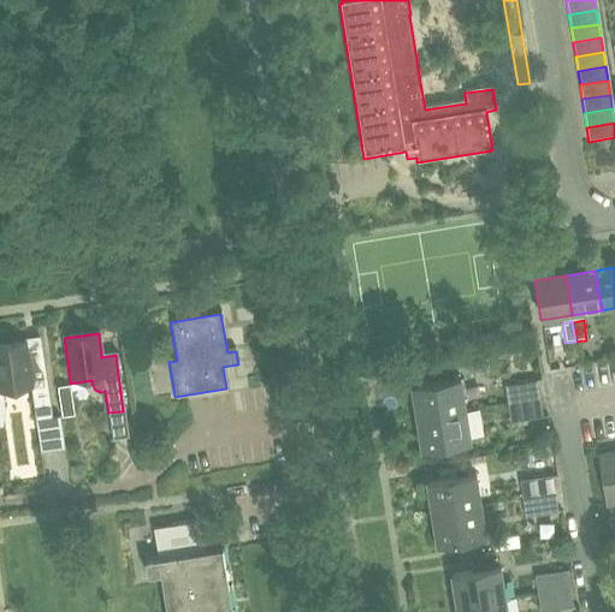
[(25,345),(25,343),(0,346),(0,413),(5,413),(3,393),(31,388),(36,422),(40,453),(65,451),(61,419),(52,421),(41,343),(25,345)]
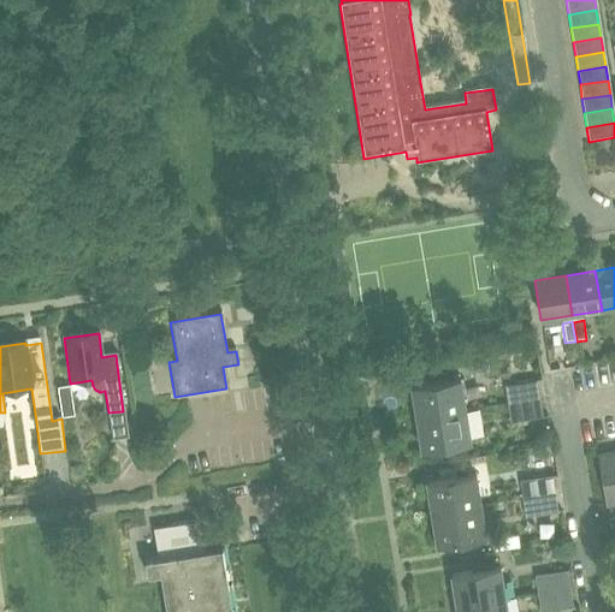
[(567,345),(563,351),(566,361),(571,364),(573,364),(578,360),(575,349),(569,345),(567,345)]
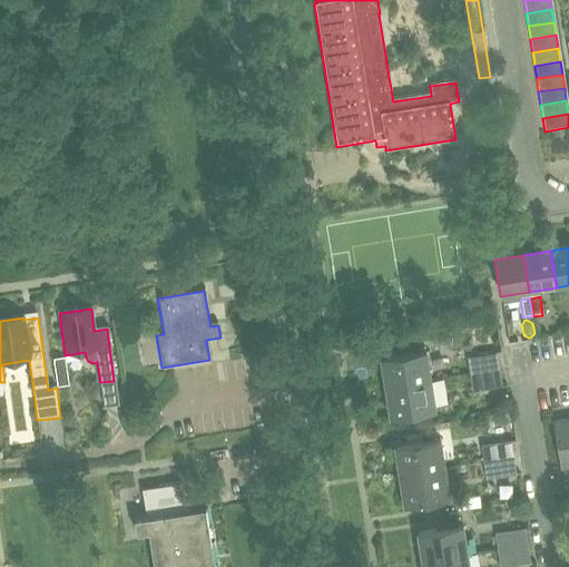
[(381,360),(385,389),(430,382),(425,353),(381,360)]
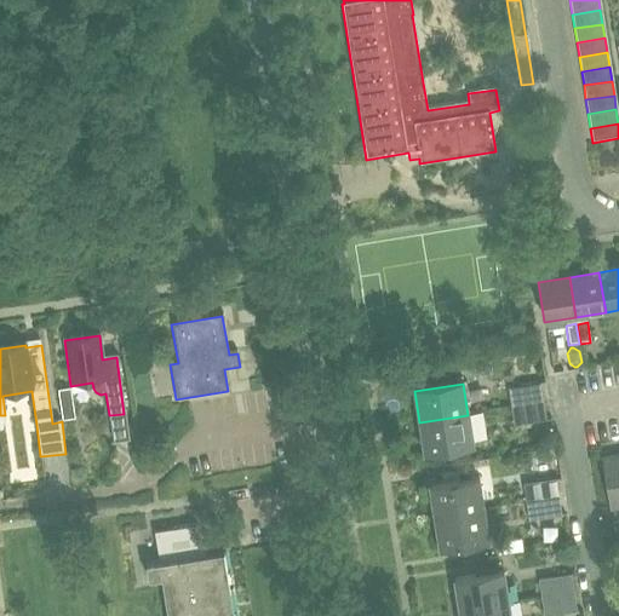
[(540,386),(508,391),(510,408),(543,403),(540,386)]
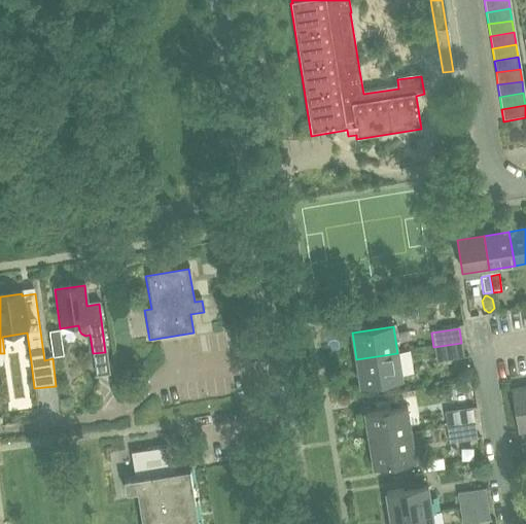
[(59,333),(49,334),(53,358),(62,357),(59,333)]
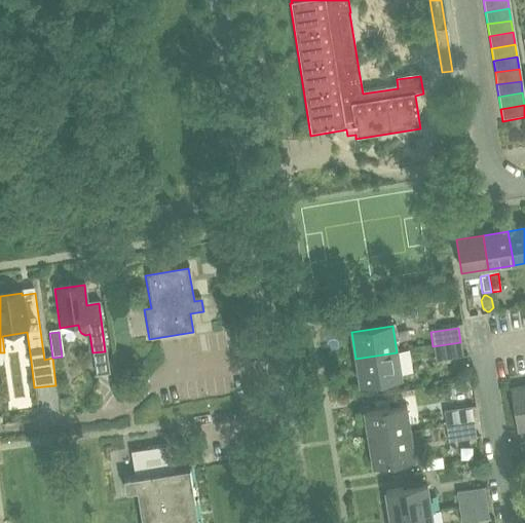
[(158,341),(159,350),(183,348),(182,338),(158,341)]
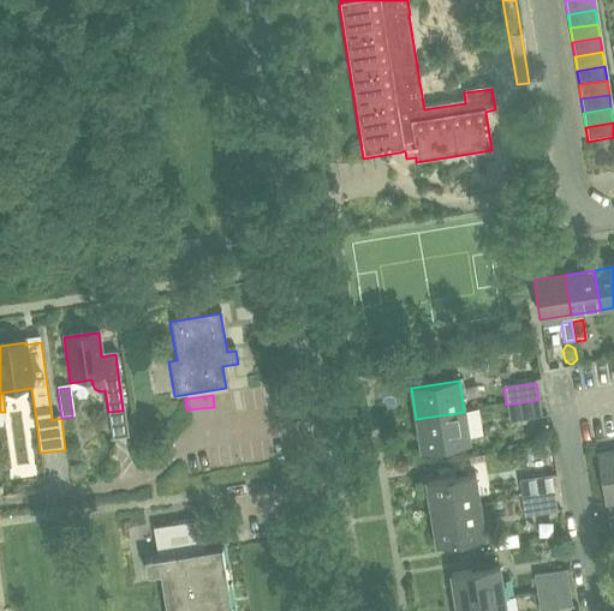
[(542,419),(538,400),(506,405),(508,425),(542,419)]
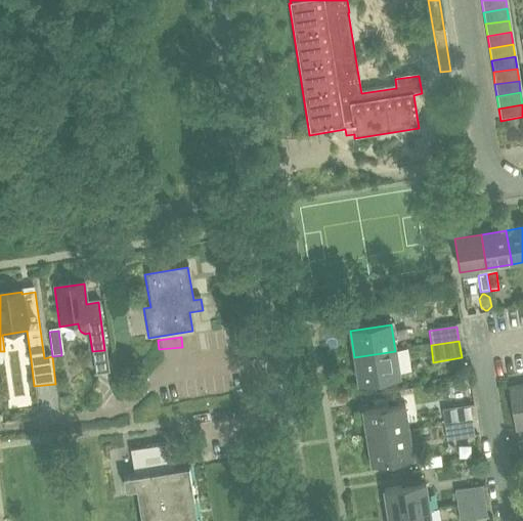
[(354,357),(359,384),(399,378),(395,351),(354,357)]
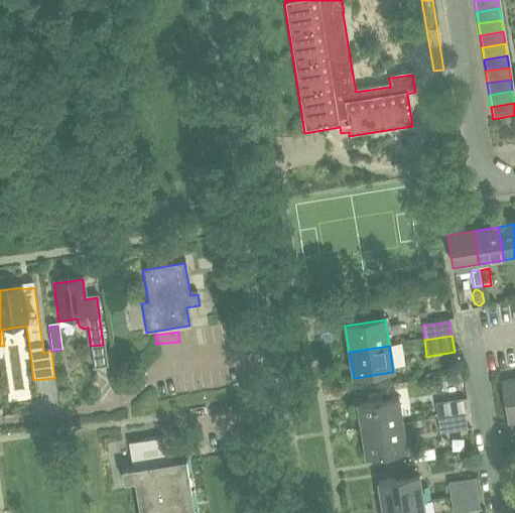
[(514,381),(500,384),(507,425),(514,423),(514,381)]
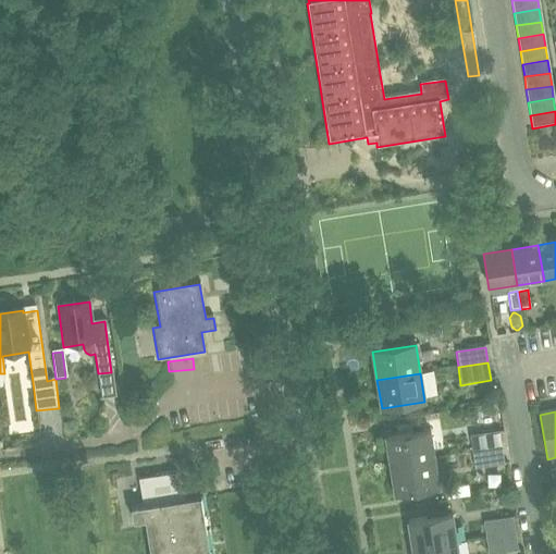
[(385,439),(390,467),(433,459),(428,432),(385,439)]
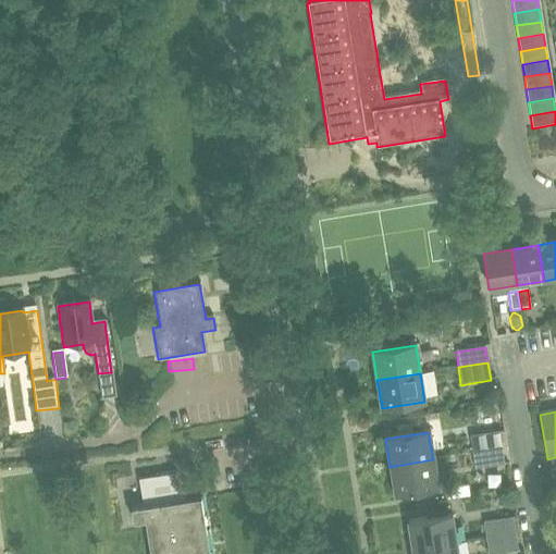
[(498,433),(469,438),(471,453),(501,448),(498,433)]
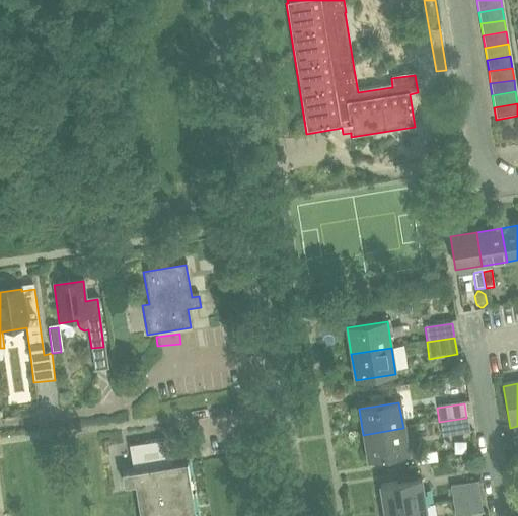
[(469,434),(466,418),(439,422),(442,438),(469,434)]
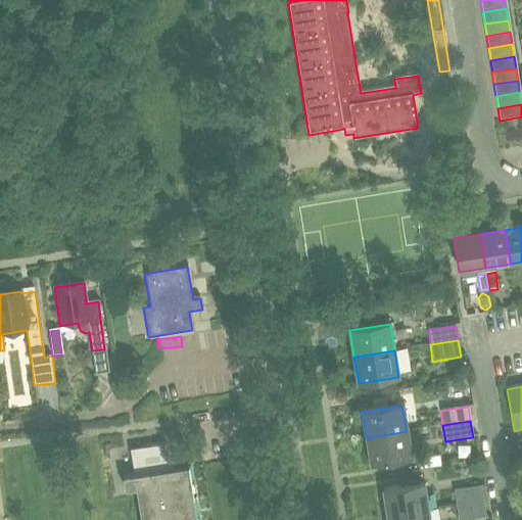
[(366,438),(370,465),(411,458),(407,431),(366,438)]
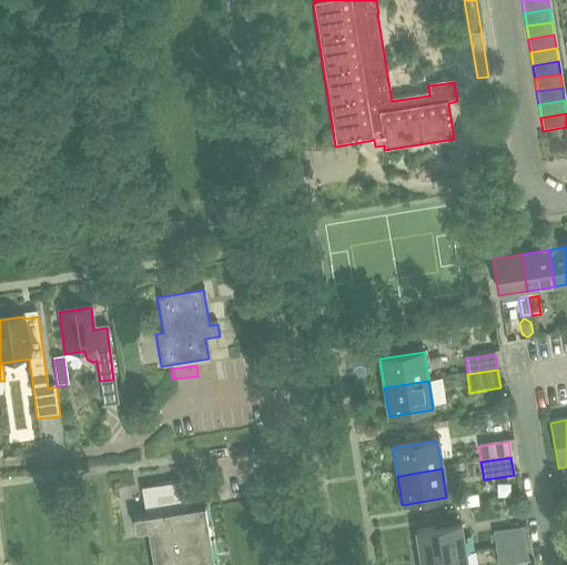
[(212,564),(203,508),(189,511),(184,483),(141,490),(145,517),(133,520),(135,534),(149,532),(154,564),(212,564)]
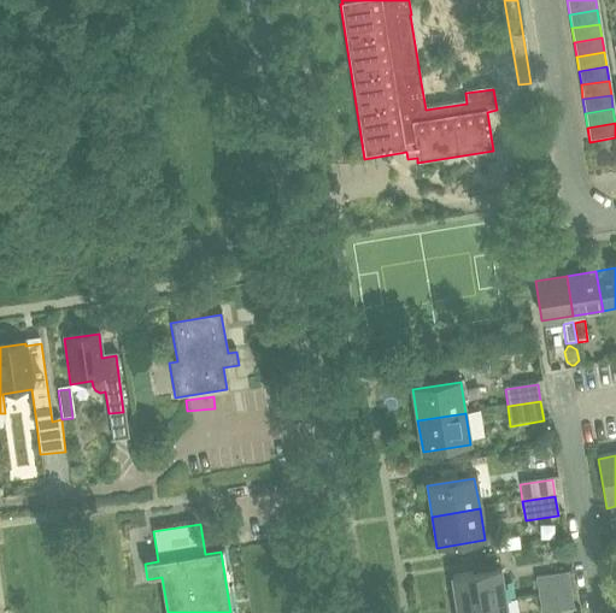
[(452,578),(457,609),(505,602),(500,571),(452,578)]
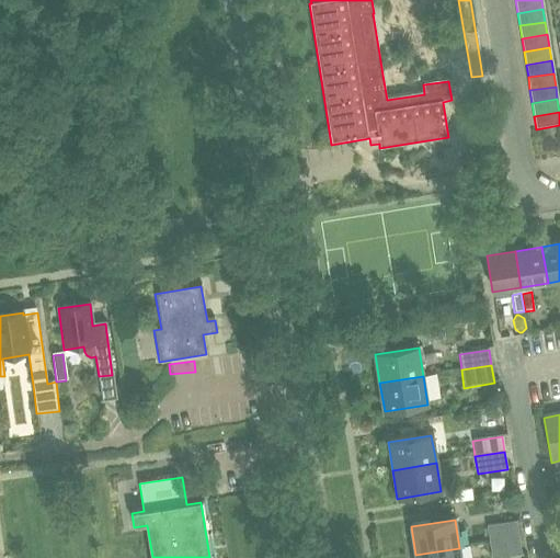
[(487,527),(489,544),(518,538),(515,523),(487,527)]
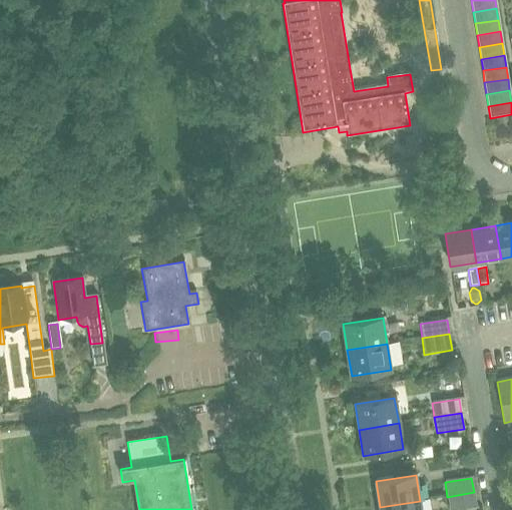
[(477,509),(474,492),(447,497),(449,509),(477,509)]
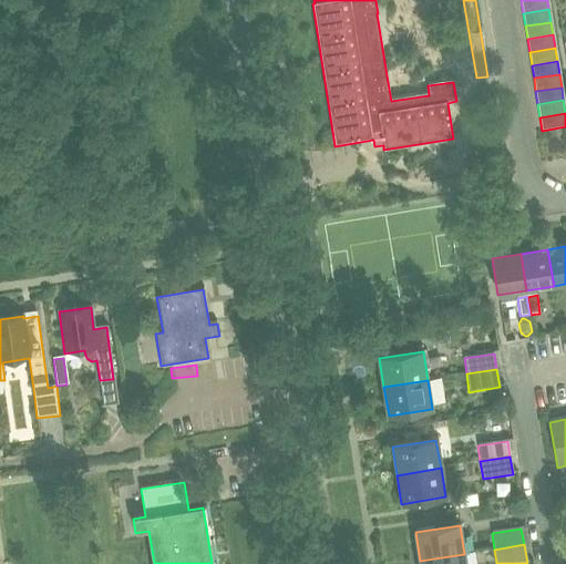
[(420,561),(420,563),(465,563),(464,554),(420,561)]
